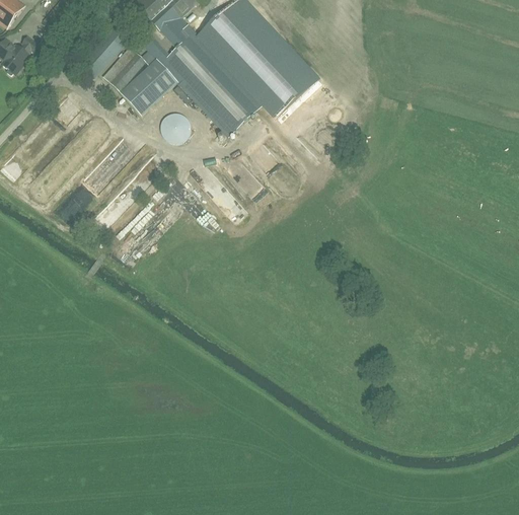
[(0,0),(0,21),(7,26),(24,4),(19,0),(0,0)]
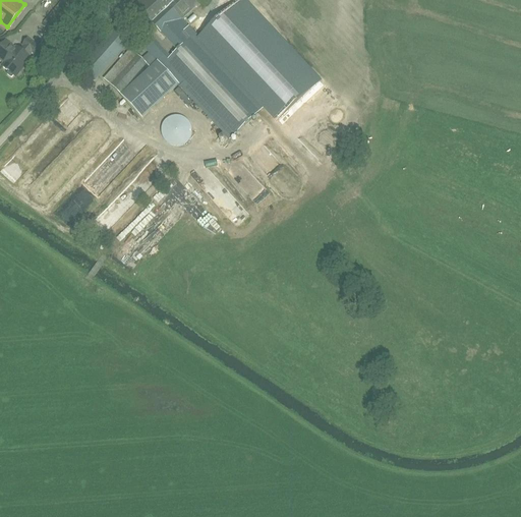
[(82,0),(80,3),(76,0),(59,0),(44,18),(68,41),(92,12),(91,12),(97,3),(93,0),(82,0)]
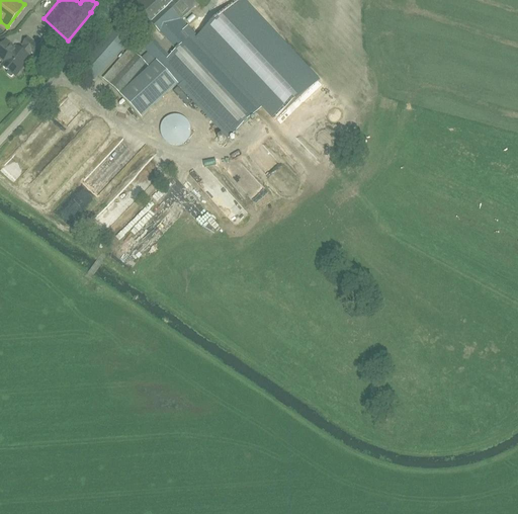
[(142,115),(178,81),(229,135),(262,103),(181,17),(197,2),(195,0),(137,0),(135,2),(176,48),(170,54),(149,31),(140,39),(148,49),(141,56),(136,52),(135,53),(128,48),(102,77),(123,95),(142,115)]
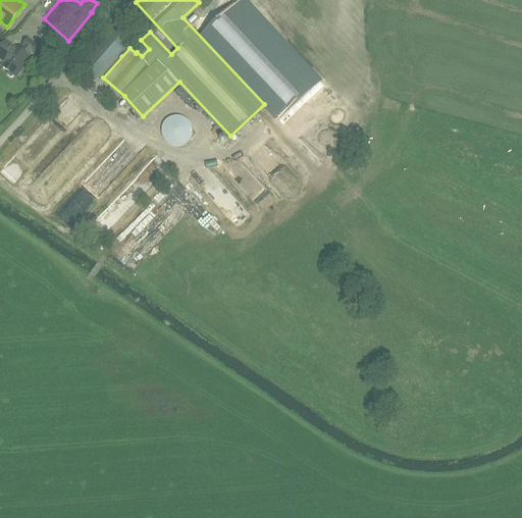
[(237,0),(200,34),(264,104),(279,117),(320,79),(247,0),(237,0)]
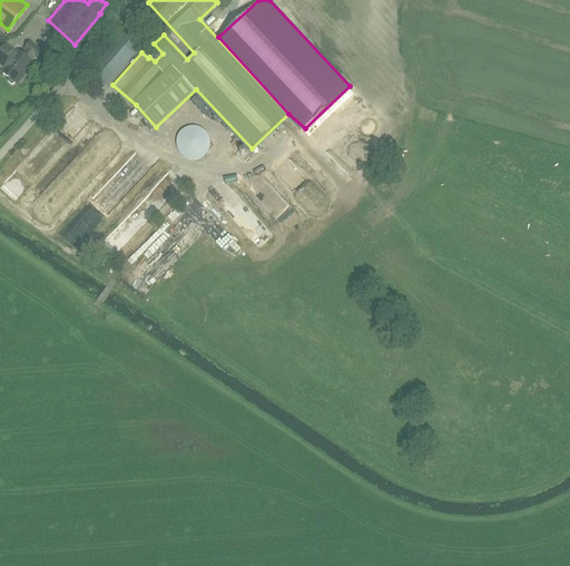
[(143,30),(128,18),(85,70),(104,86),(139,42),(136,39),(143,30)]
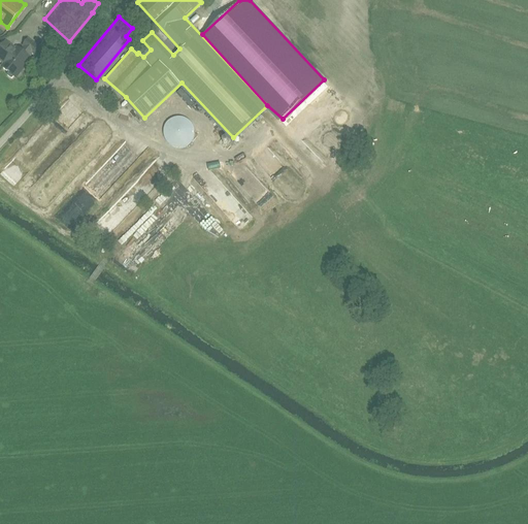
[(0,59),(4,62),(2,64),(8,69),(6,70),(7,72),(10,74),(12,74),(13,73),(14,74),(30,56),(28,55),(32,50),(35,52),(39,46),(28,36),(23,42),(25,43),(21,48),(17,45),(15,47),(5,39),(2,43),(0,41),(0,59)]
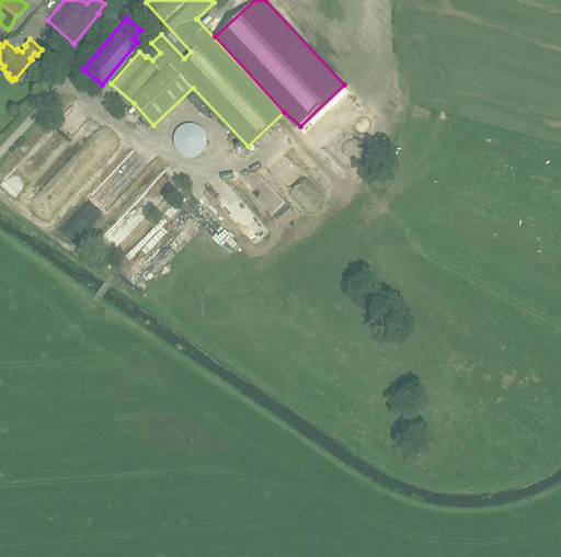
[(206,152),(205,123),(176,123),(178,152),(206,152)]
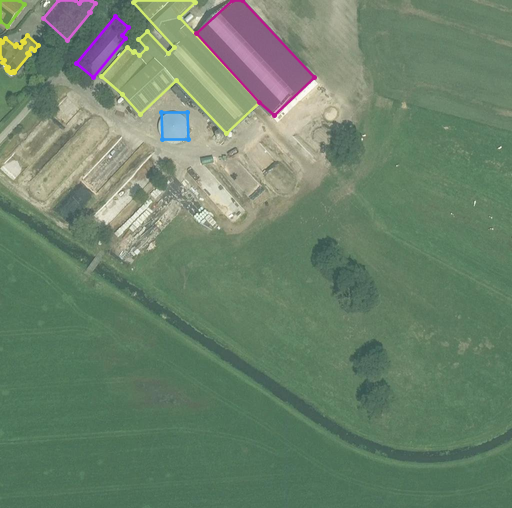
[(43,195),(94,141),(79,127),(29,182),(43,195)]
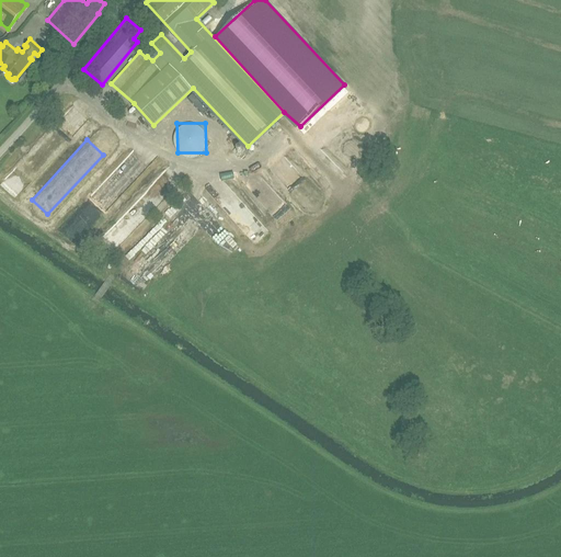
[(118,139),(56,207),(60,212),(70,202),(73,204),(126,147),(118,139)]
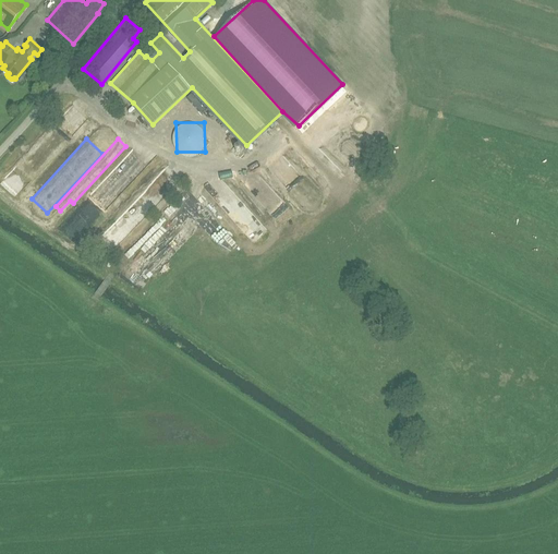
[(1,178),(19,193),(27,182),(21,177),(25,171),(32,177),(38,170),(33,166),(29,170),(17,159),(1,178)]
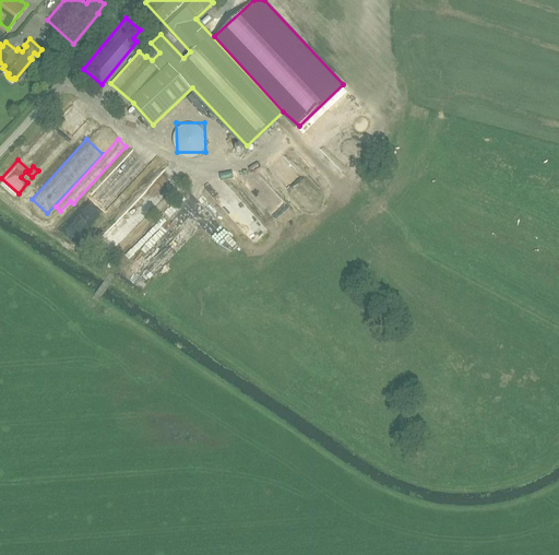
[(265,203),(278,216),(290,204),(277,191),(265,203)]
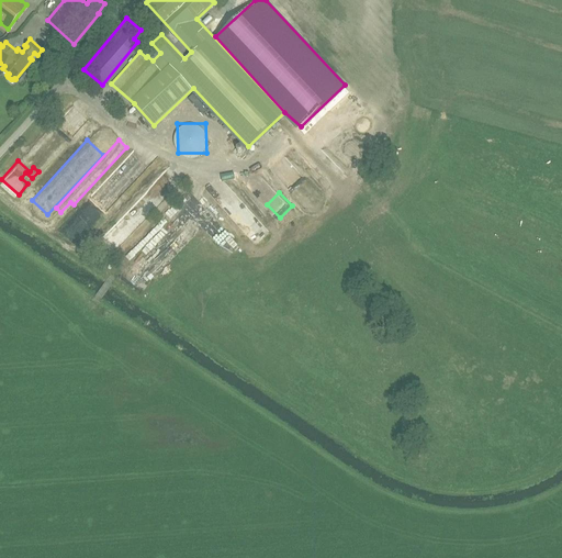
[(186,222),(200,207),(195,202),(181,218),(186,222)]
